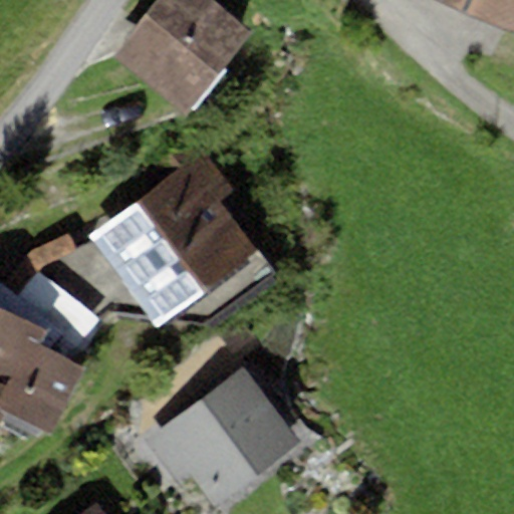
[(253,29),(215,0),(158,0),(114,56),(187,112),(253,29)]
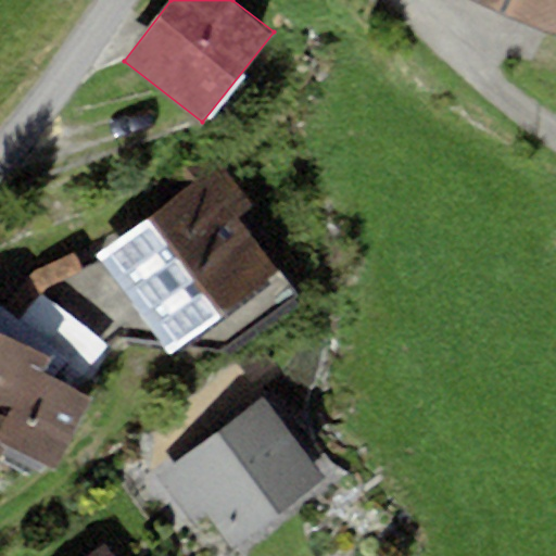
[(555,0),(495,0),(555,25),(555,0)]
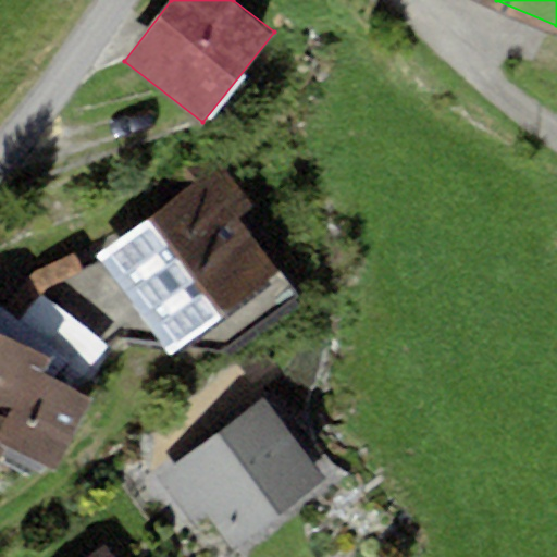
[(166,203),(95,257),(170,357),(281,274),(236,217),(252,203),(207,144),(152,184),(166,203)]
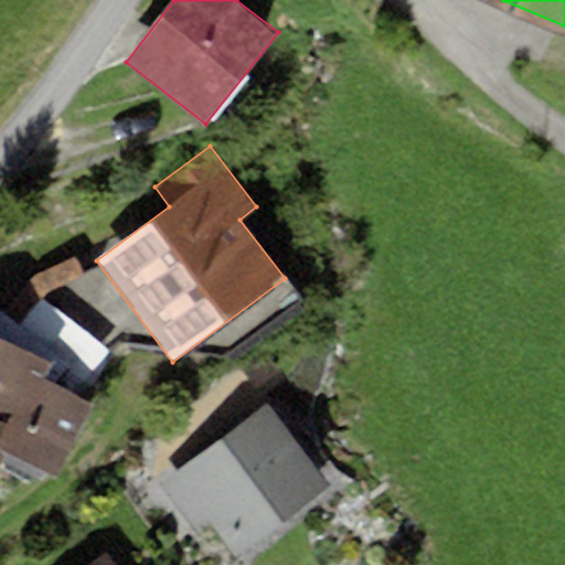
[(35,276),(6,311),(19,324),(42,300),(46,295),(86,277),(77,256),(35,276)]
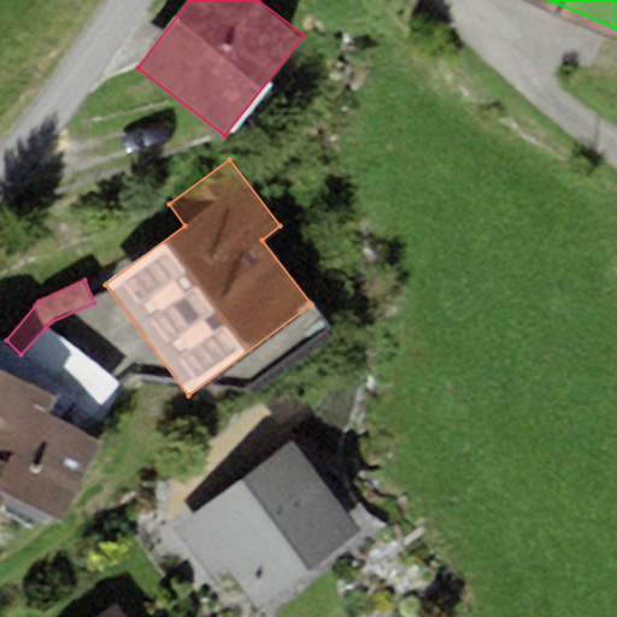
[(0,366),(57,395),(47,415),(62,422),(65,416),(92,429),(122,385),(46,328),(21,354),(6,340),(3,339),(0,339),(0,366)]
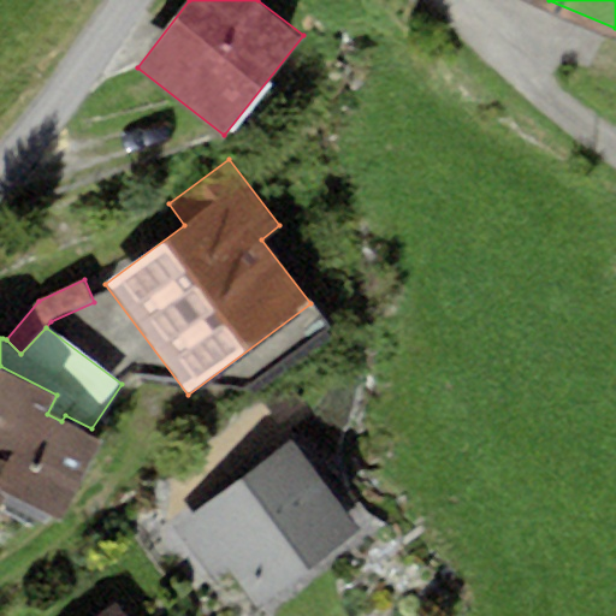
[(0,366),(0,515),(10,497),(60,522),(101,440),(61,421),(47,414),(57,395),(0,366)]
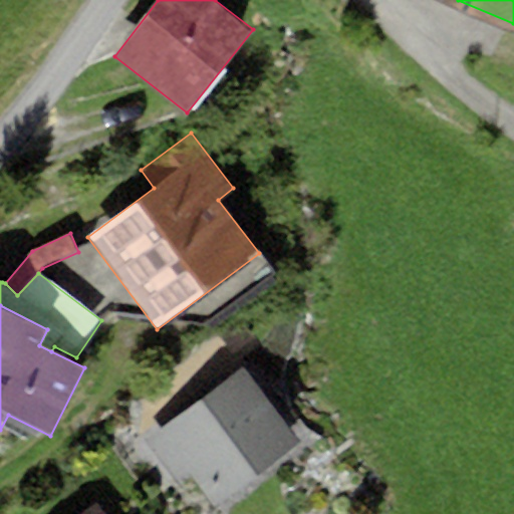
[(302,445),(246,364),(143,438),(176,485),(193,472),(217,506),(302,445)]
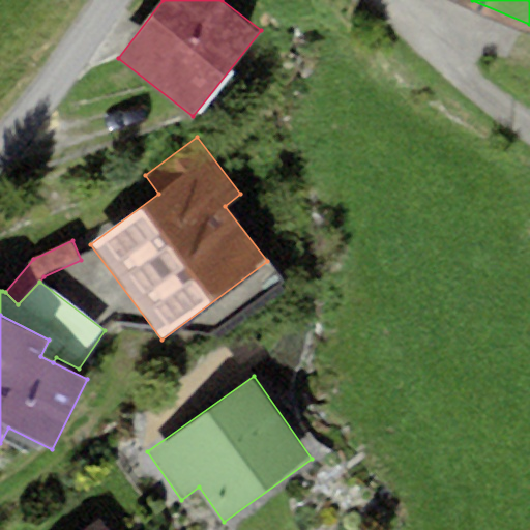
[(110,529),(102,520),(89,529),(110,529)]
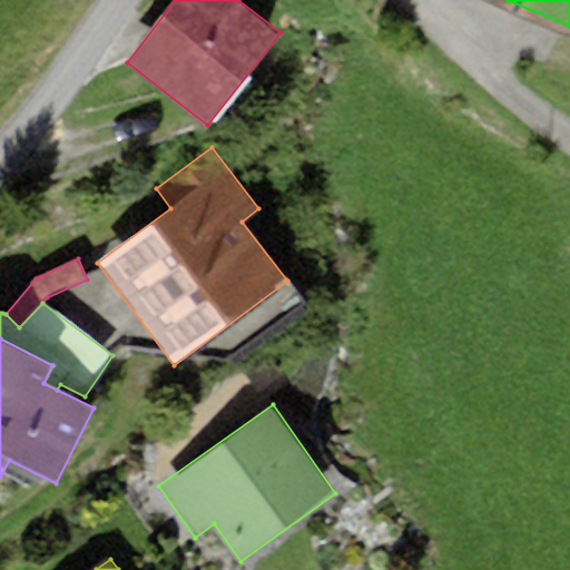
All buildings are outlined.
